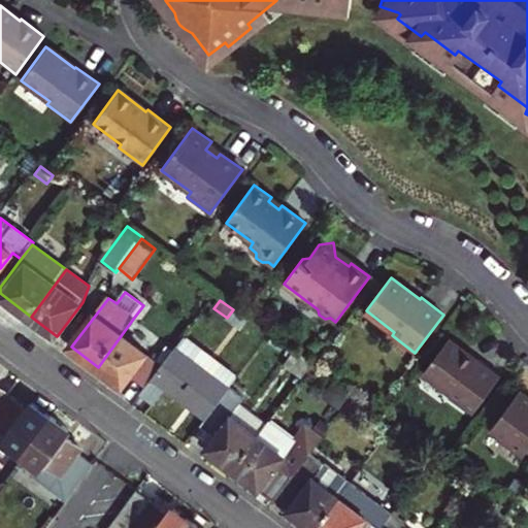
[(133,319),(98,367),(124,388),(149,355),(128,339),(139,324),(133,319)]
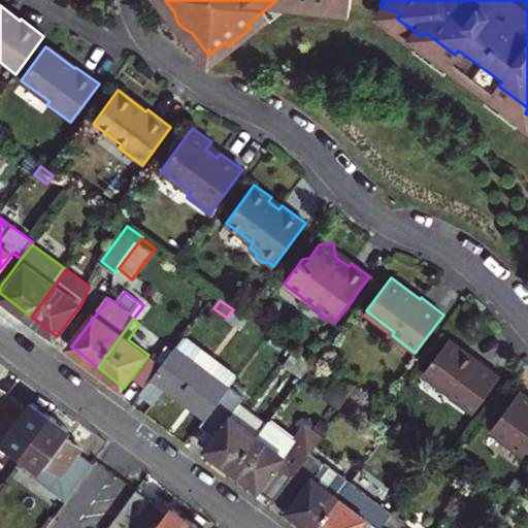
[(238,378),(184,338),(175,349),(230,389),(238,378)]
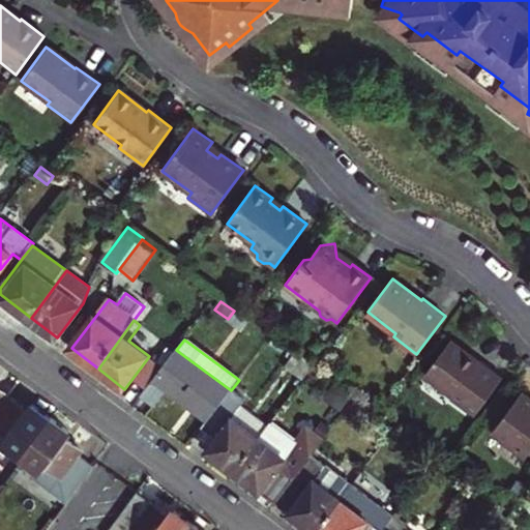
[(451,398),(474,415),(503,377),(480,359),(479,361),(450,340),(425,374),(453,394),(451,398)]
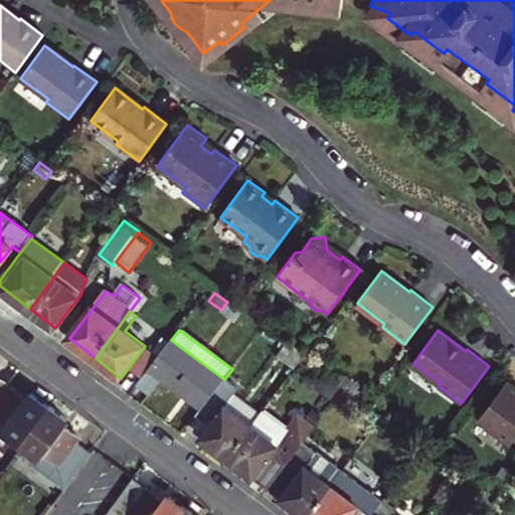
[(171,340),(139,384),(152,394),(162,380),(202,410),(224,379),(171,340)]
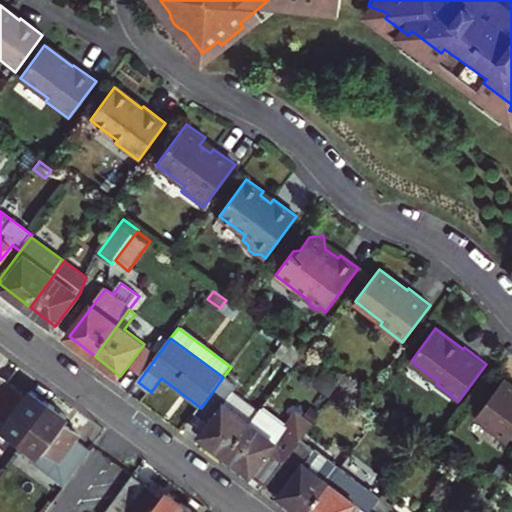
[(285,342),(277,353),(293,364),(300,354),(285,342)]
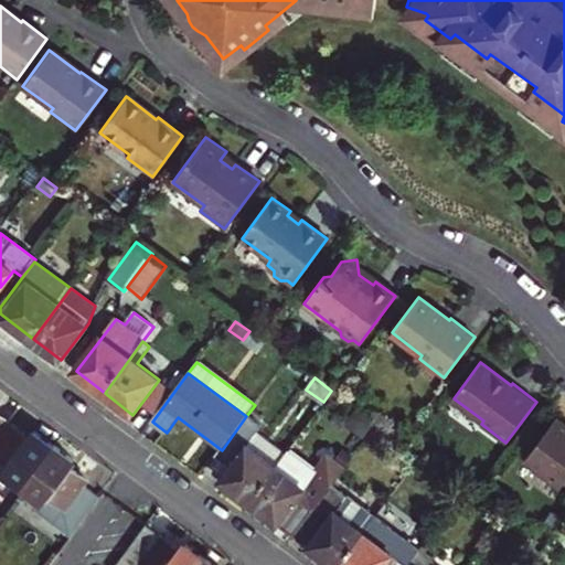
[(362,440),(375,424),(358,411),(345,427),(362,440)]
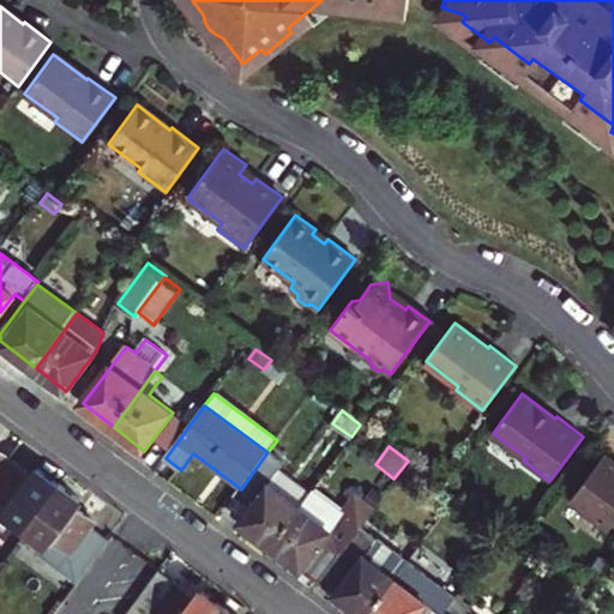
[(613,461),(605,453),(571,499),(611,528),(613,523),(613,461)]
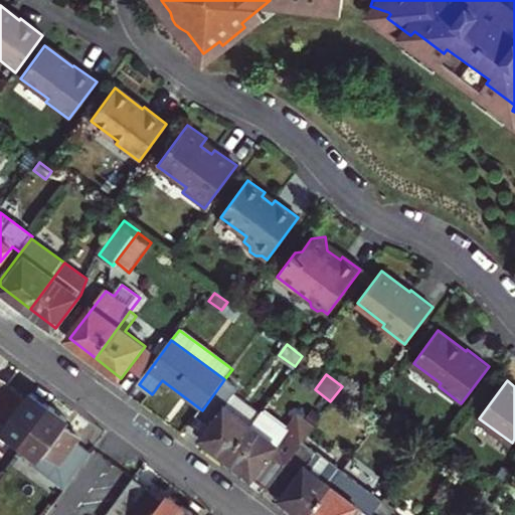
[(348,386),(337,399),(355,412),(365,398),(348,386)]
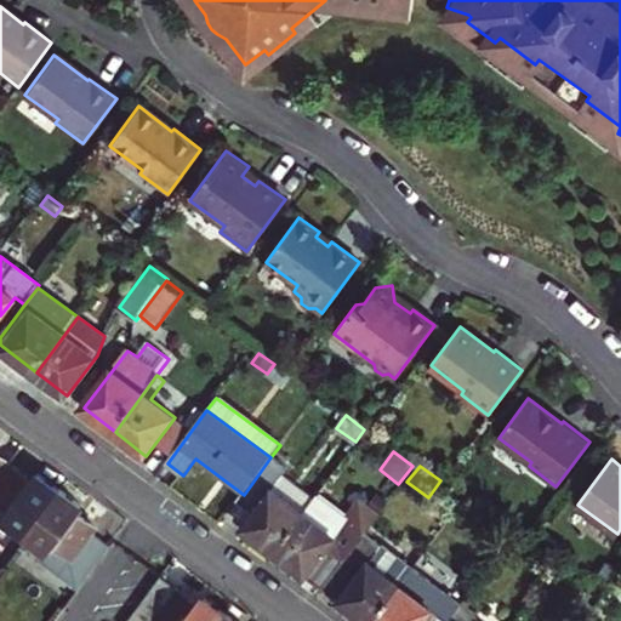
[(0,520),(3,523),(6,518),(29,535),(63,490),(40,474),(35,482),(16,467),(0,488),(0,520)]
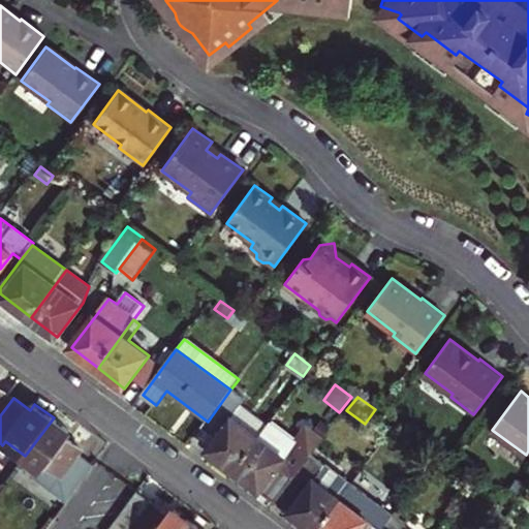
[(236,470),(259,438),(232,417),(236,412),(226,405),(207,431),(217,438),(208,449),(236,470)]
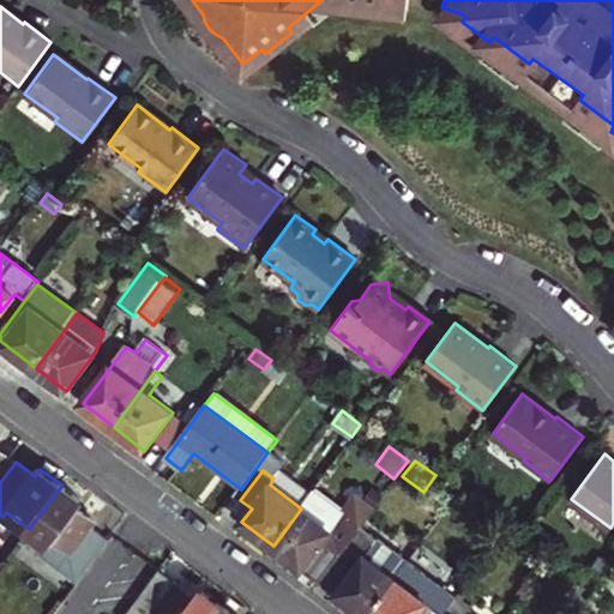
[(78,584),(110,541),(91,527),(95,522),(77,507),(83,500),(62,485),(29,529),(50,545),(41,557),(78,584)]
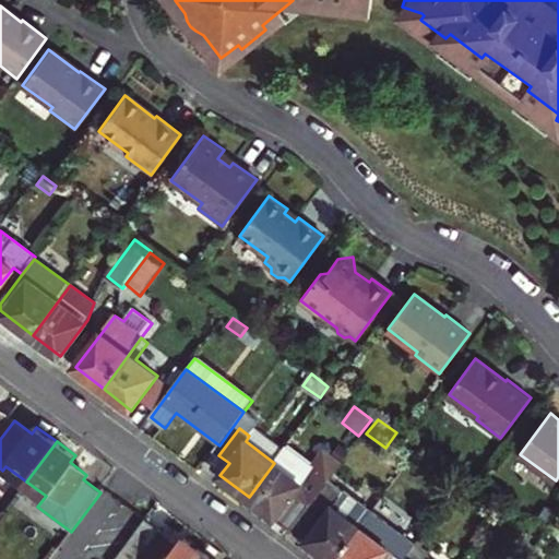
[(249,497),(293,530),(331,479),(342,465),(325,453),(302,484),(274,463),(249,497)]
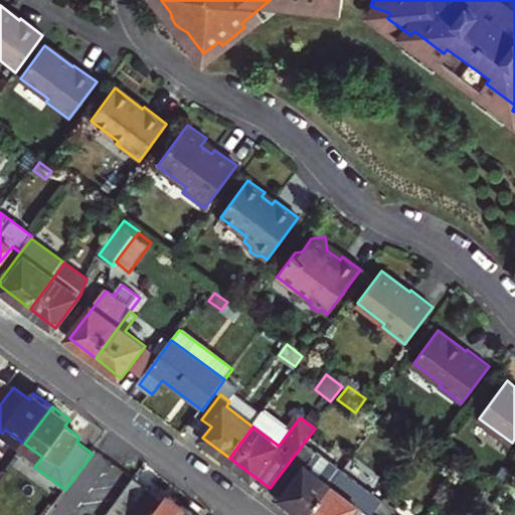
[(306,514),(312,514),(345,473),(345,472),(305,442),(270,488),(306,514)]
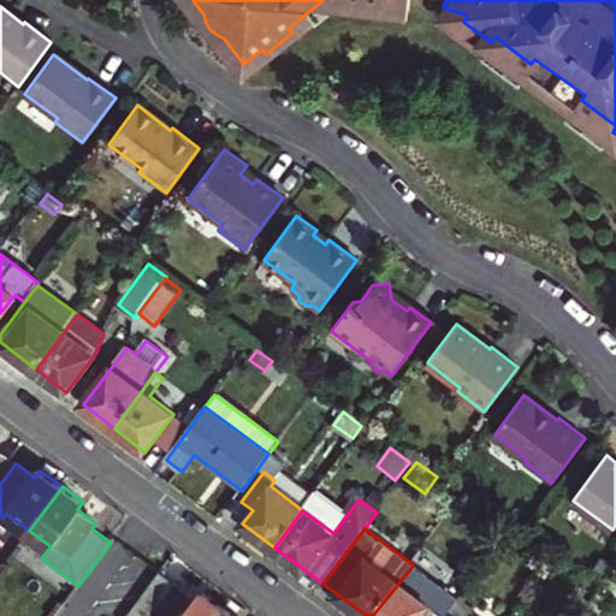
[(419,570),(413,566),(373,615),(444,615),(430,605),(406,587),(419,570)]
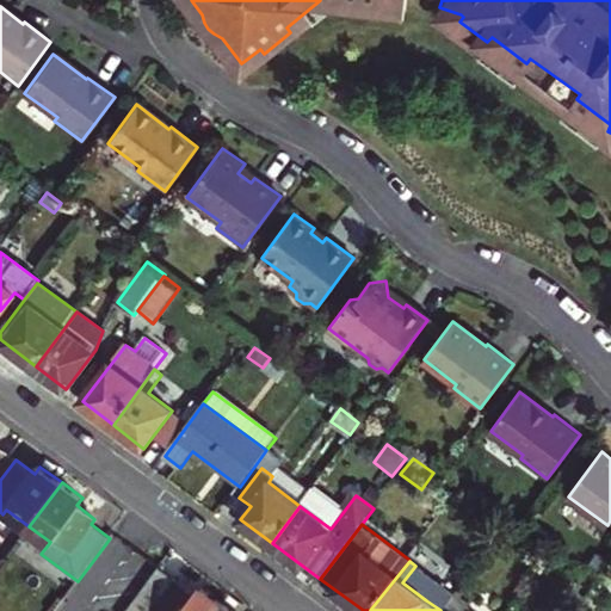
[(402,582),(426,600),(439,584),(415,566),(402,582)]
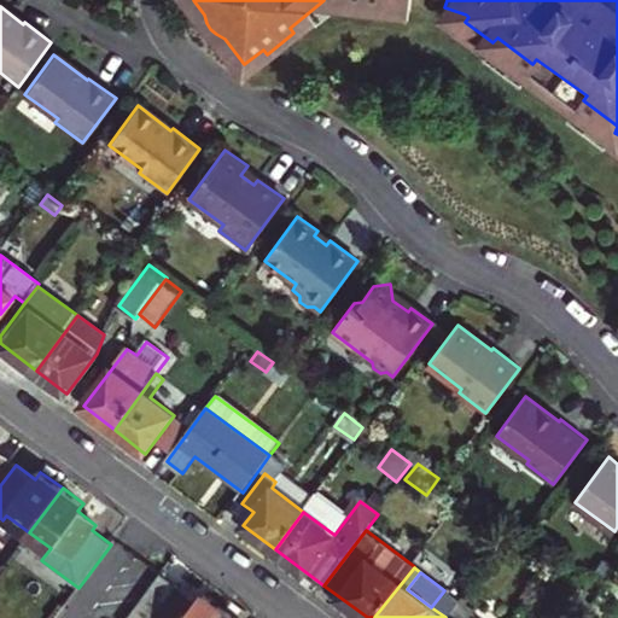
[(134,617),(222,617),(227,612),(205,596),(200,604),(163,576),(133,617),(134,617)]
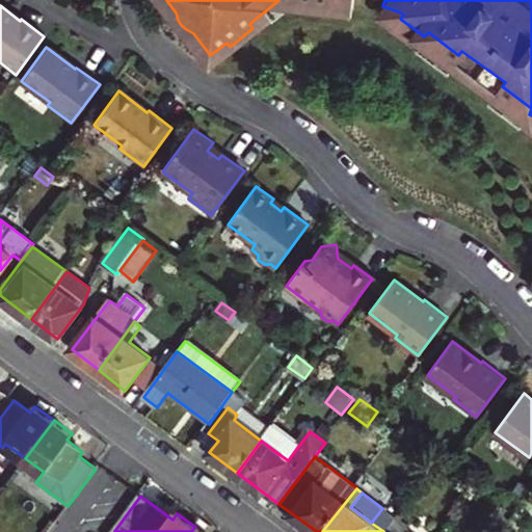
[(387,531),(406,531),(408,531),(411,527),(399,517),(387,531)]
